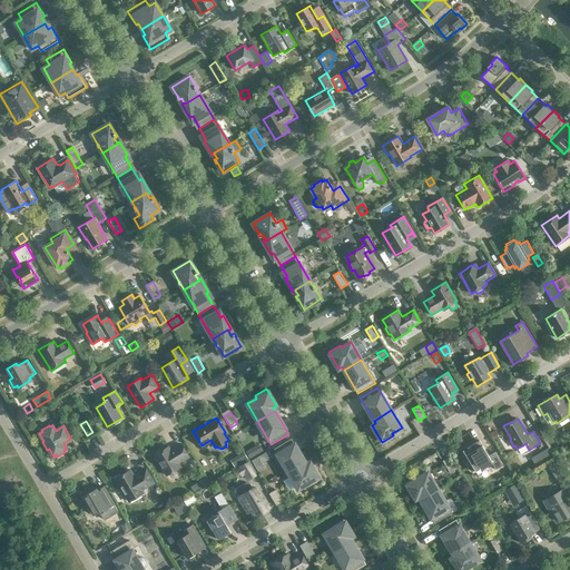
[(274,449),(287,472),(305,461),(292,439),(274,449)]
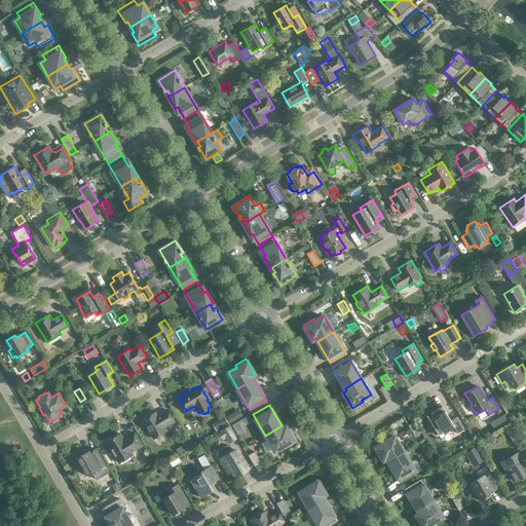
[(451,420),(442,406),(426,415),(434,426),(430,427),(435,435),(438,433),(439,435),(443,433),(444,434),(454,427),(457,434),(464,429),(457,417),(451,420)]
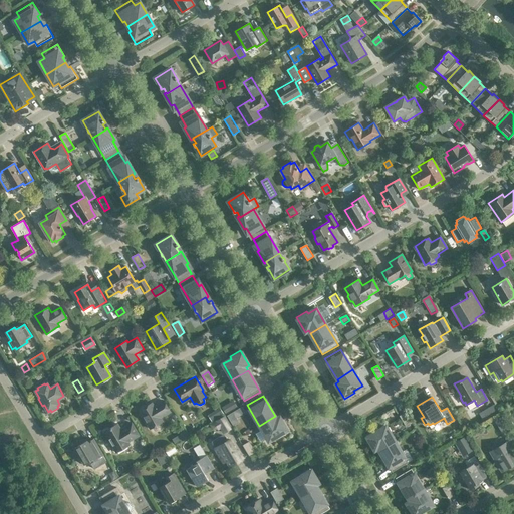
[(154,407),(152,403),(140,411),(150,429),(163,422),(161,418),(170,412),(164,401),(154,407)]
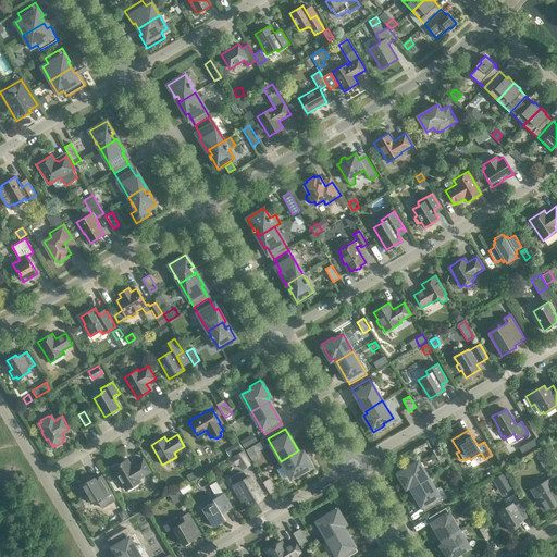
[(254,434),(240,443),(244,448),(257,441),(254,434)]
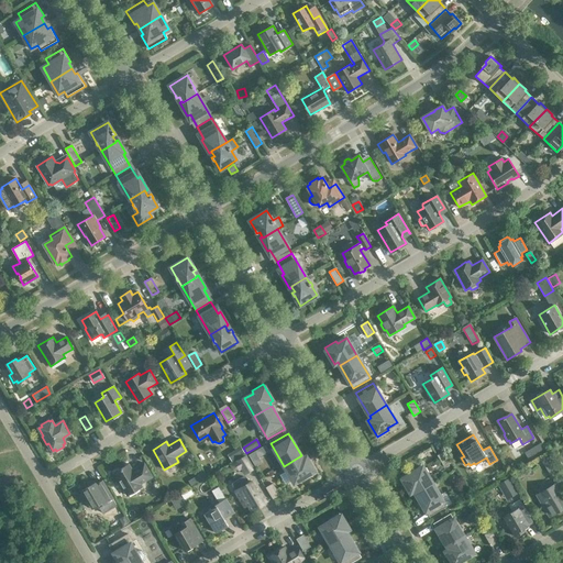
[(545,451),(540,442),(529,449),(534,457),(545,451)]
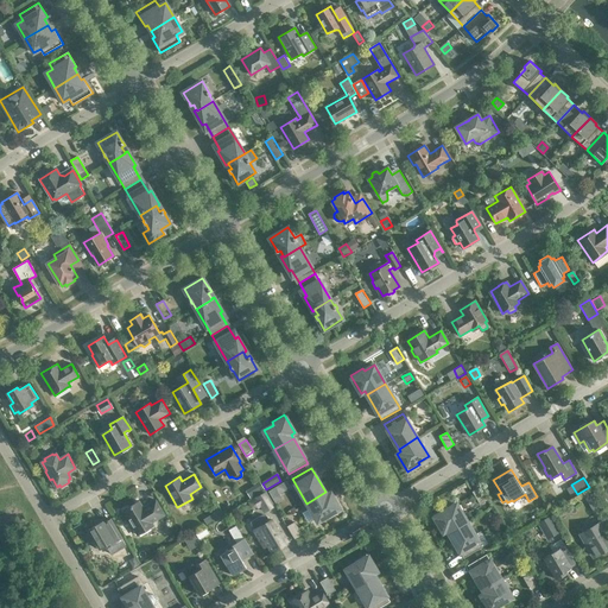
[(261,485),(249,492),(253,498),(265,491),(261,485)]
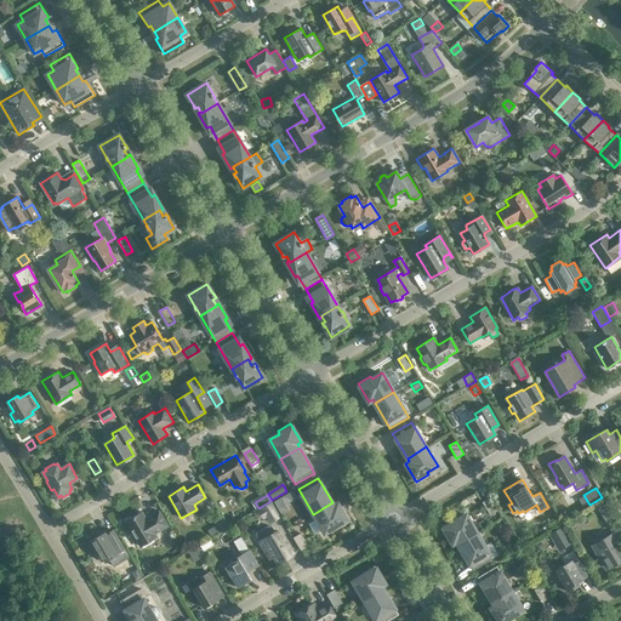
[(275,501),(283,513),(289,510),(281,496),(275,501)]
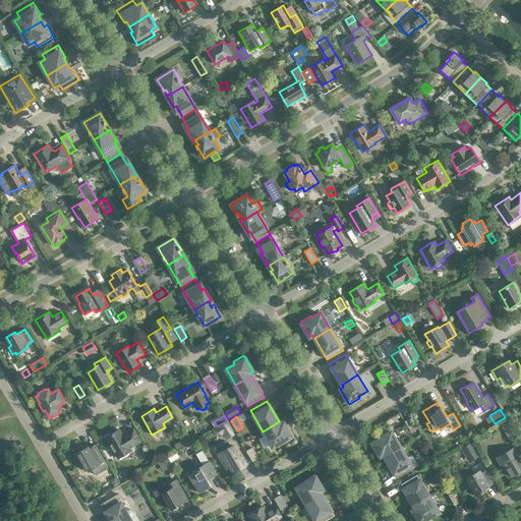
[(411,418),(405,421),(411,431),(417,428),(411,418)]
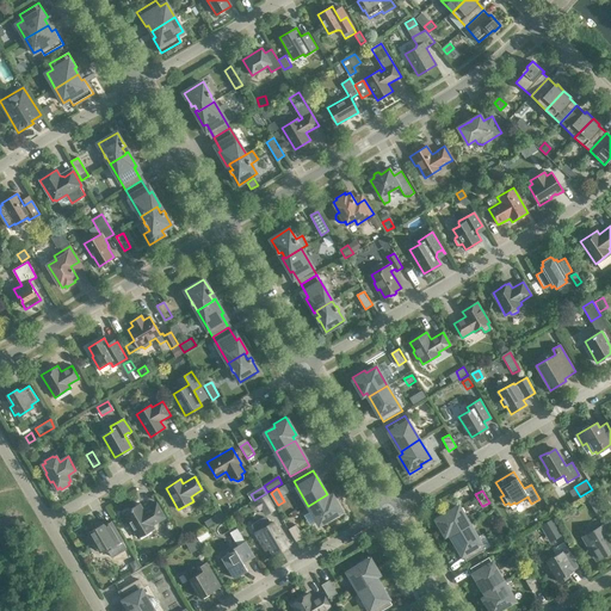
[(328,498),(327,494),(308,506),(319,524),(329,518),(331,522),(343,513),(333,495),(328,498)]
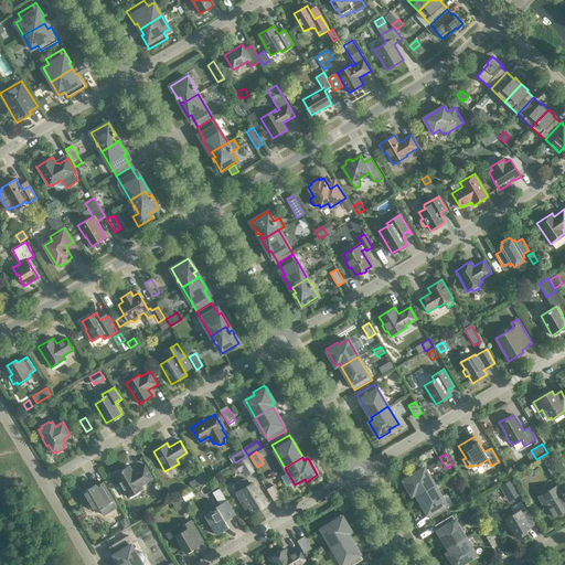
[(246,475),(254,470),(246,458),(232,467),(234,469),(242,471),(243,470),(246,475)]
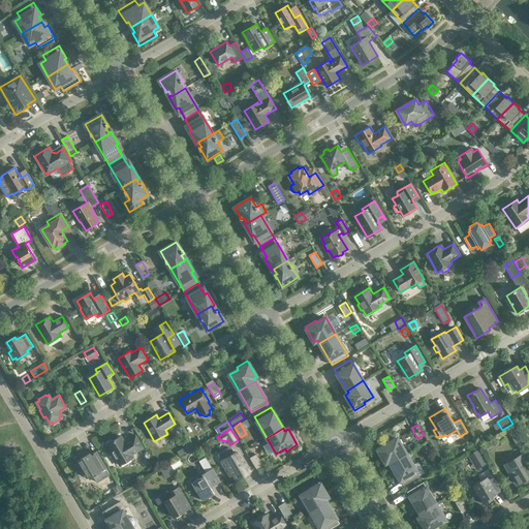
[(124,441),(121,436),(106,444),(120,465),(133,457),(132,455),(144,448),(135,435),(124,441)]
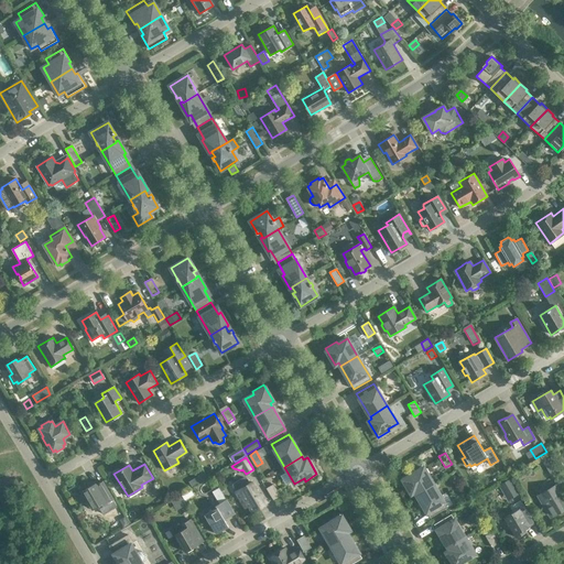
[(414,491),(416,495),(434,485),(423,467),(414,473),(413,470),(401,477),(411,494),(414,491)]
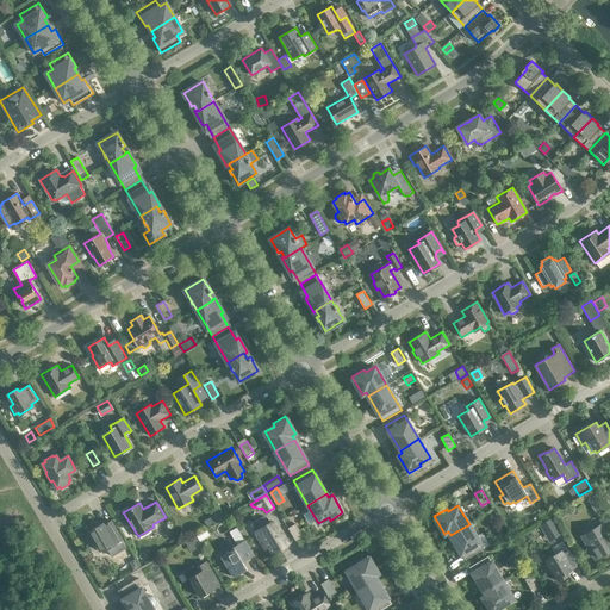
[(284,534),(281,533),(280,534),(273,521),(271,522),(266,515),(250,524),(255,531),(265,549),(268,547),(273,554),(287,546),(282,539),(284,539),(285,536),(284,534)]
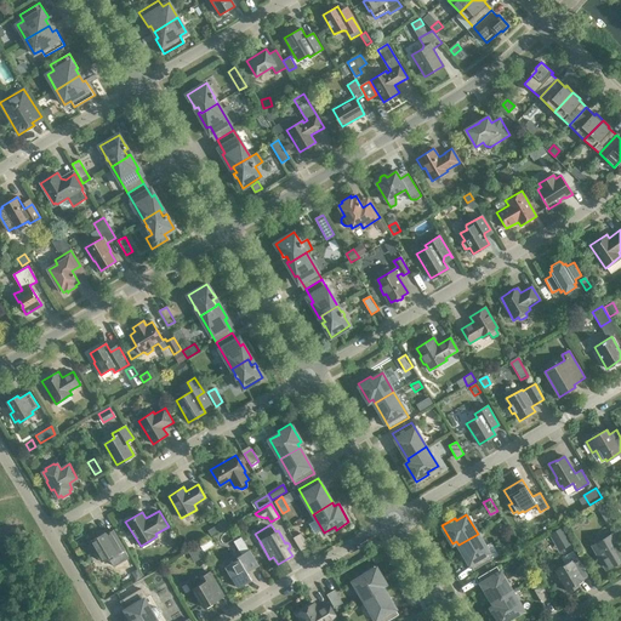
[(562,527),(550,534),(554,541),(558,540),(562,546),(570,541),(562,527)]
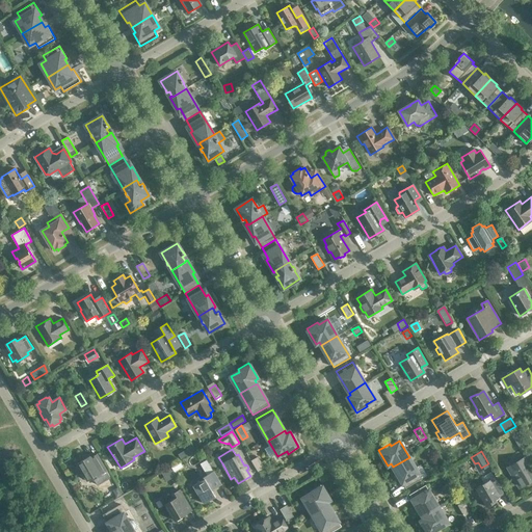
[(107,471),(97,454),(90,457),(89,456),(77,463),(82,473),(81,474),(80,476),(82,479),(85,479),(86,479),(87,480),(92,477),(94,479),(107,471)]
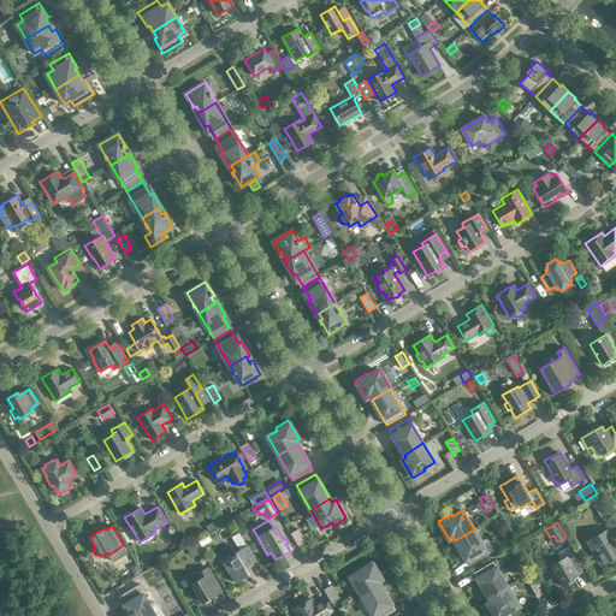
[(602,564),(615,555),(615,542),(614,538),(615,535),(615,528),(615,526),(587,542),(592,550),(594,549),(598,555),(597,556),(602,564)]
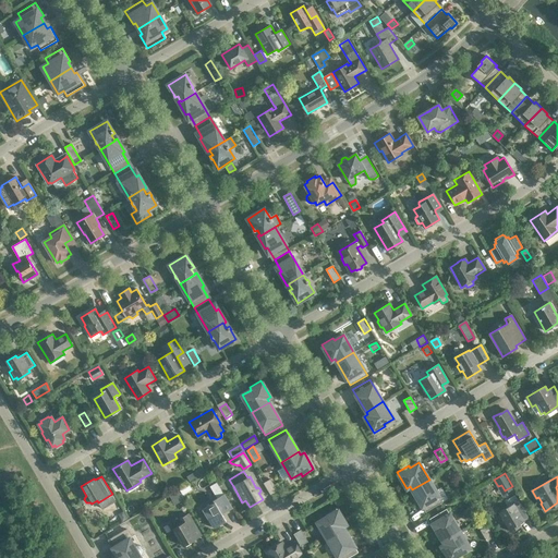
[(270,480),(264,483),(270,494),(277,490),(270,480)]
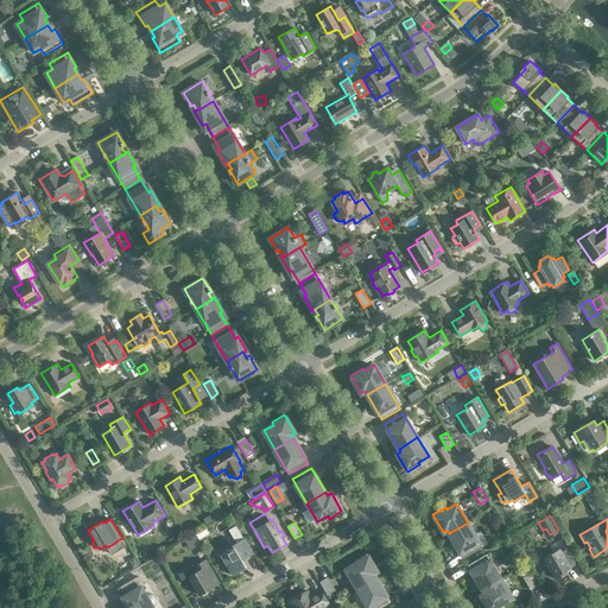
[(482,546),(468,523),(449,533),(463,558),(482,546)]
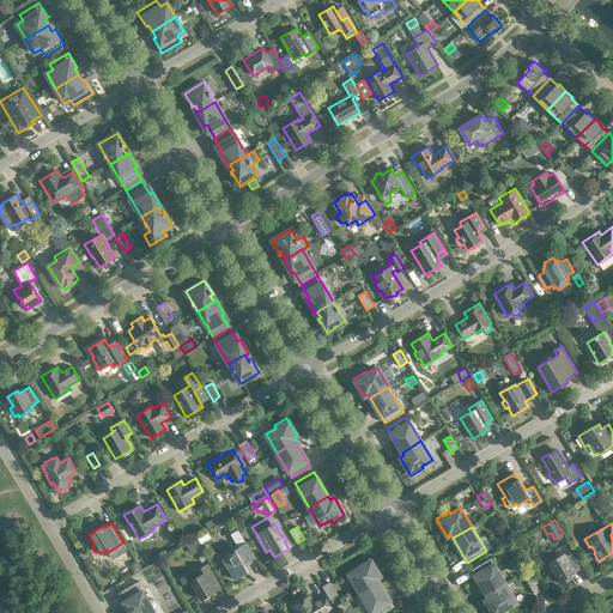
[(232,536),(238,547),(234,550),(235,552),(223,559),(235,580),(248,572),(244,565),(255,558),(246,542),(240,533),(232,536)]
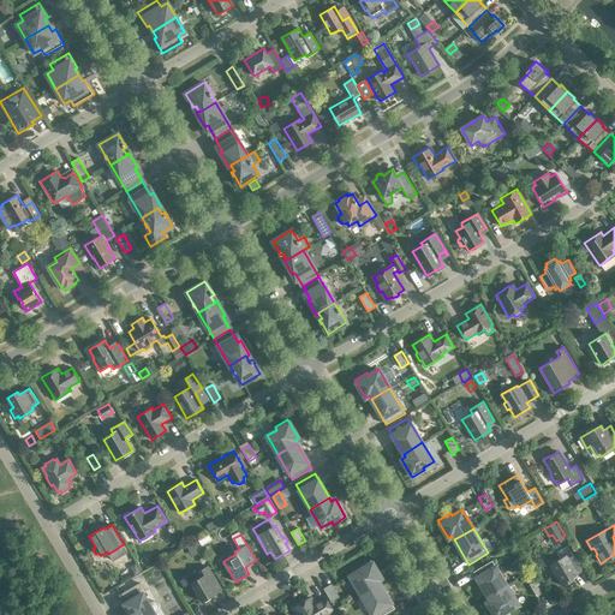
[(562,586),(573,579),(572,577),(584,569),(574,553),(567,557),(566,555),(550,565),(551,567),(548,569),(553,578),(556,575),(562,586)]
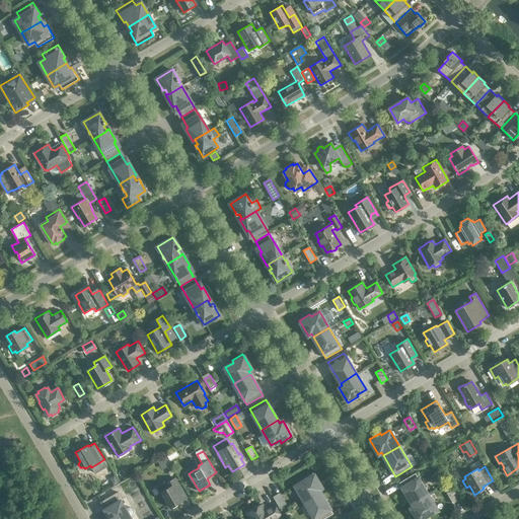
[(436,471),(432,479),(441,485),(445,476),(436,471)]
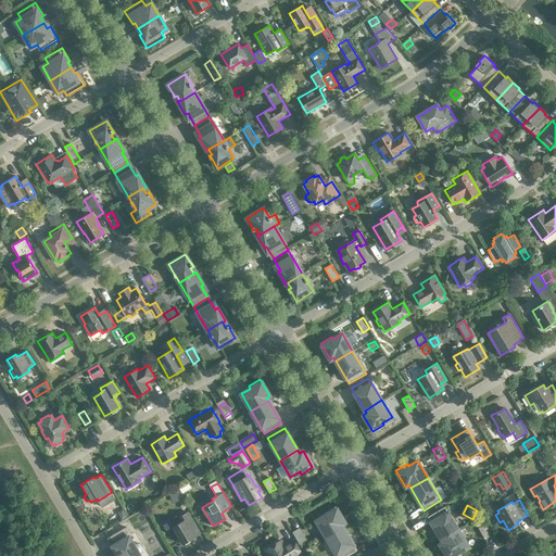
[(316,520),(327,538),(343,528),(341,525),(344,522),(336,506),(324,513),(325,515),(316,520)]
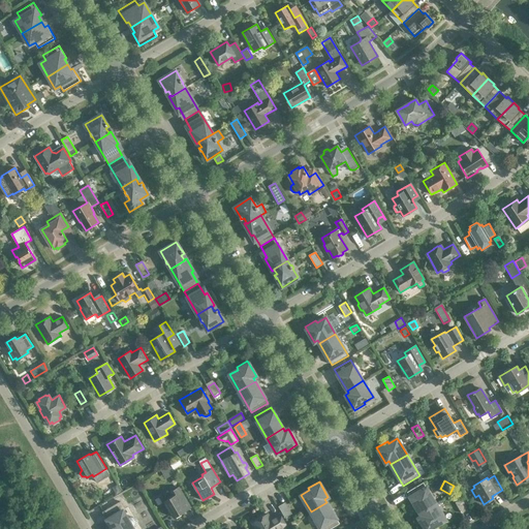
[(407,492),(419,512),(436,503),(423,483),(407,492)]
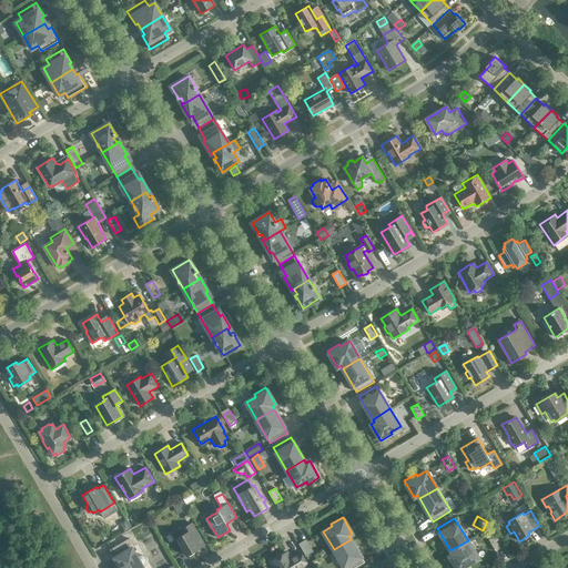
[(186,556),(204,545),(192,523),(181,529),(180,527),(170,533),(174,539),(176,538),(186,556)]
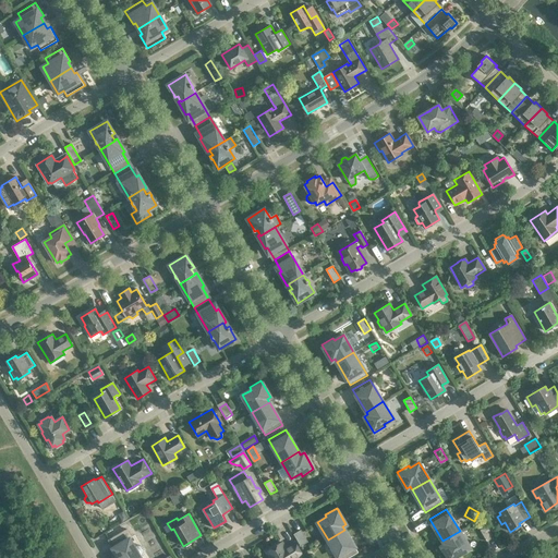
[(487,526),(481,530),(487,541),(494,537),(487,526)]
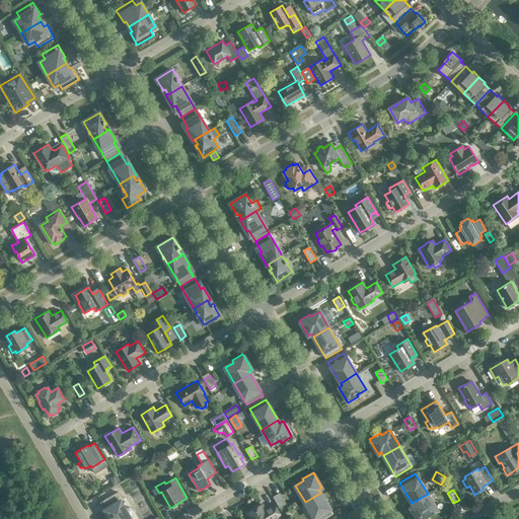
[(131,518),(133,516),(134,516),(134,515),(134,514),(135,513),(135,512),(135,511),(134,511),(134,510),(134,509),(133,508),(132,508),(131,507),(130,507),(129,507),(128,508),(125,509),(121,501),(123,500),(118,492),(103,501),(107,508),(104,510),(109,518),(131,518)]
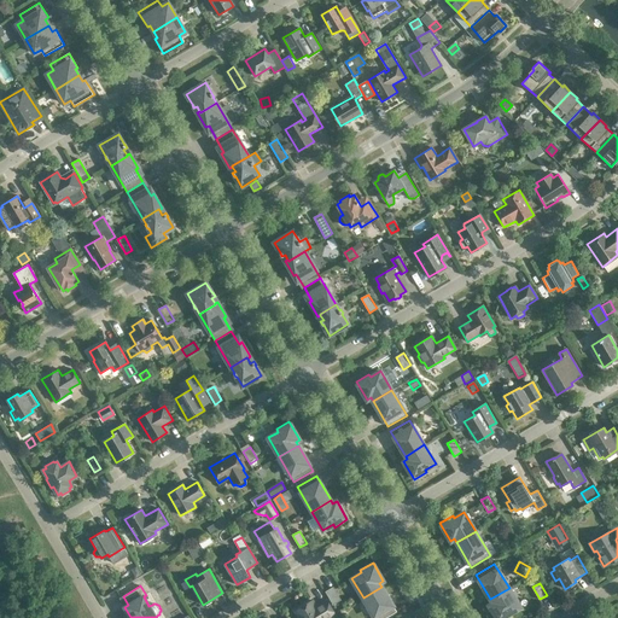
[(384,617),(396,611),(382,587),(363,598),(374,617),(384,617)]
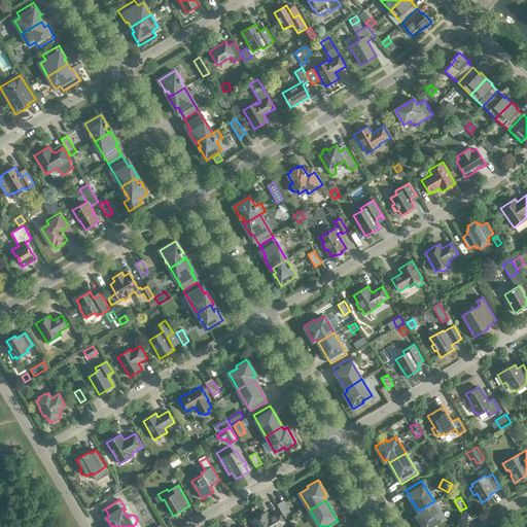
[(284,501),(278,504),(284,515),(290,512),(284,501)]
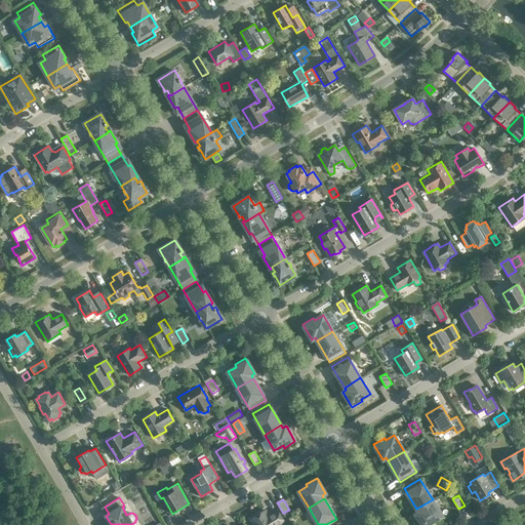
[(442,516),(433,499),(416,509),(418,512),(415,514),(421,524),(431,524),(435,523),(434,521),(442,516)]
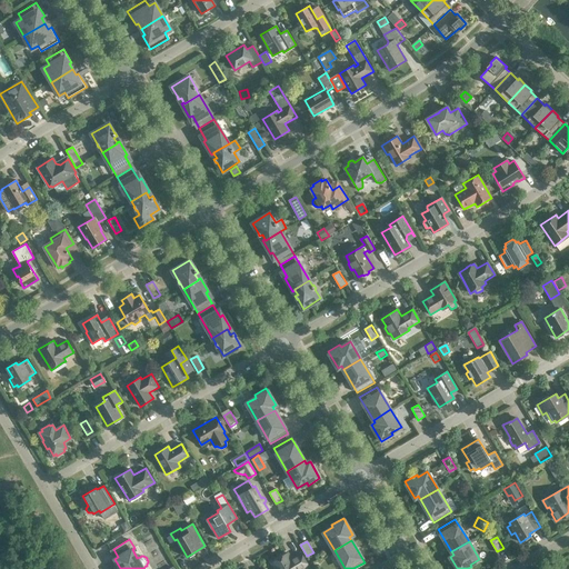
[(275,568),(310,568),(308,565),(301,552),(291,559),(287,552),(271,562),(275,568)]
